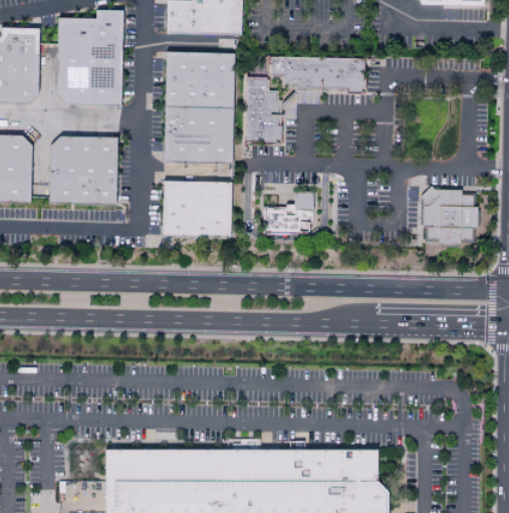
[(241,33),(241,0),(166,0),(166,33),(241,33)]
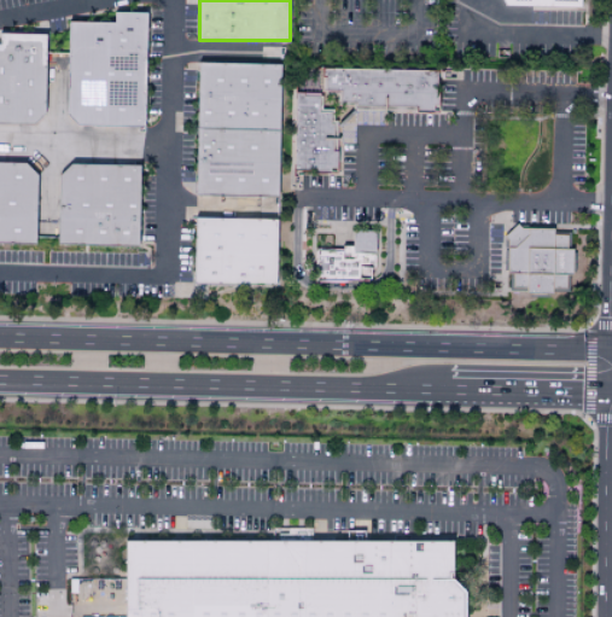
[(69,19),(68,123),(146,124),(149,11),(115,11),(115,21),(69,19)]
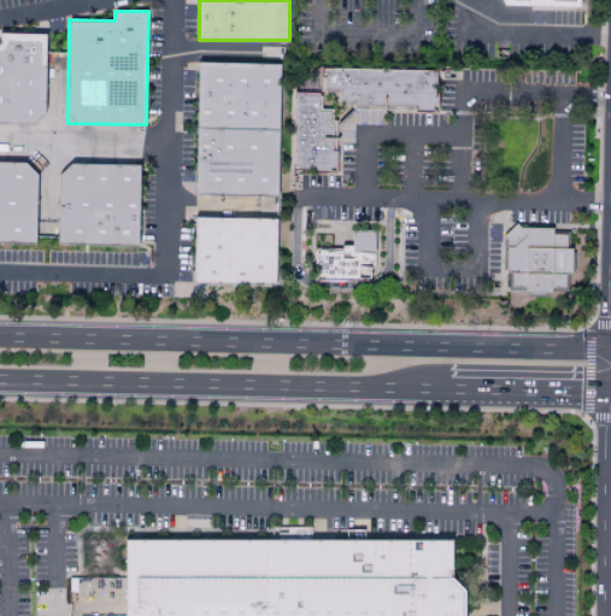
[(0,121),(46,123),(46,99),(50,99),(51,33),(0,30),(0,121)]
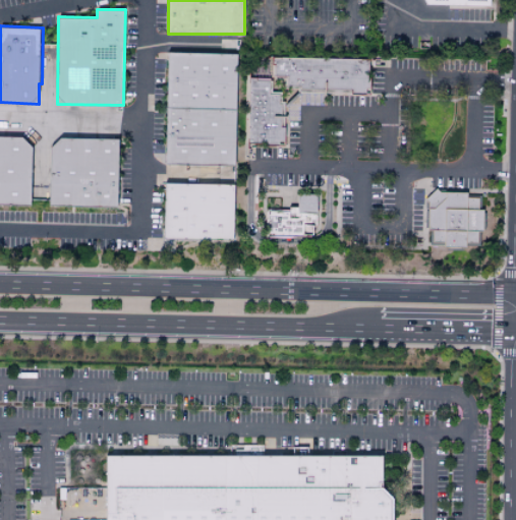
[(165,163),(236,165),(238,53),(168,51),(165,163)]
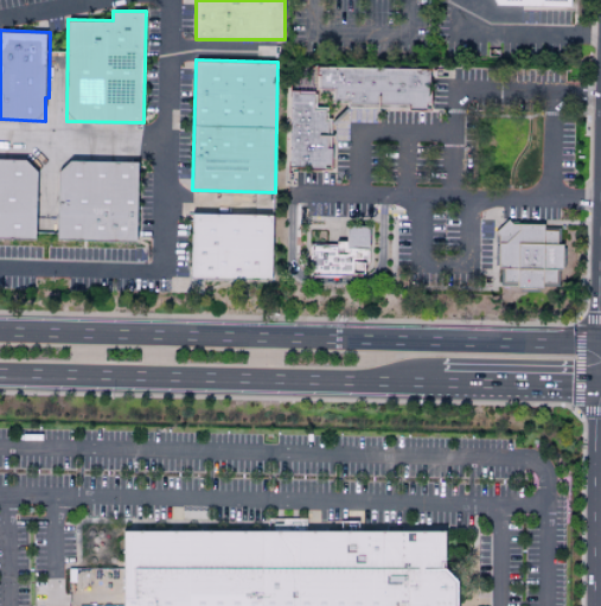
[(321,93),(321,67),(436,69),(435,110),(415,110),(415,109),(353,108),(353,104),(337,103),(337,93),(321,93)]
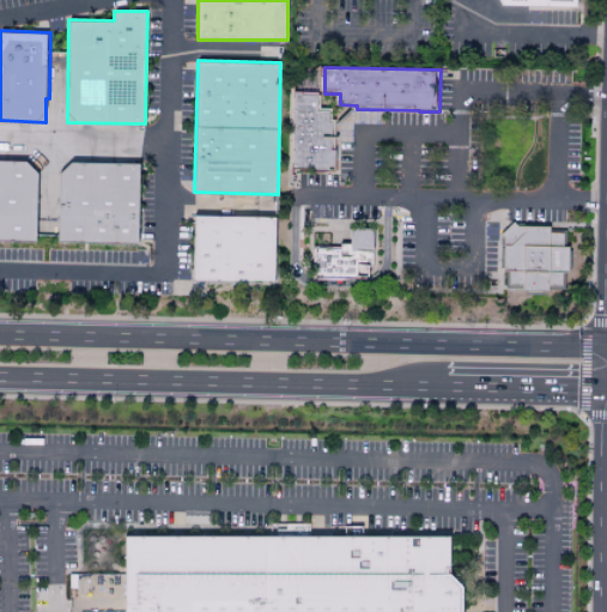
[(298,92),(297,169),(339,170),(340,120),(337,120),(337,108),(325,108),(325,94),(298,92)]
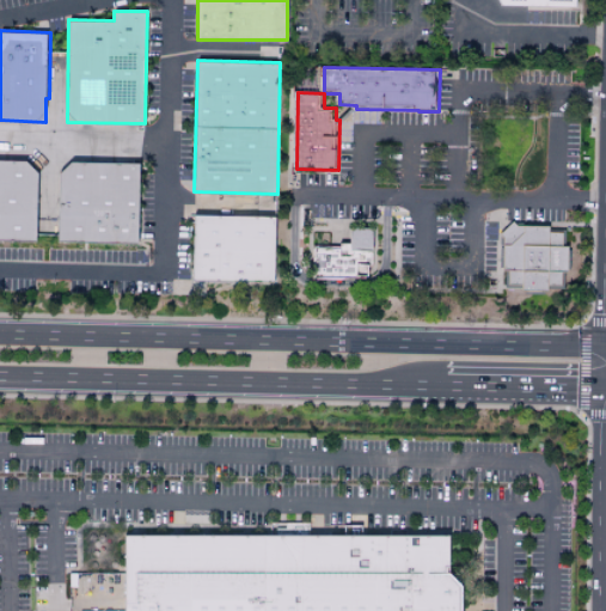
[(0,238),(36,239),(37,160),(0,159),(0,238)]
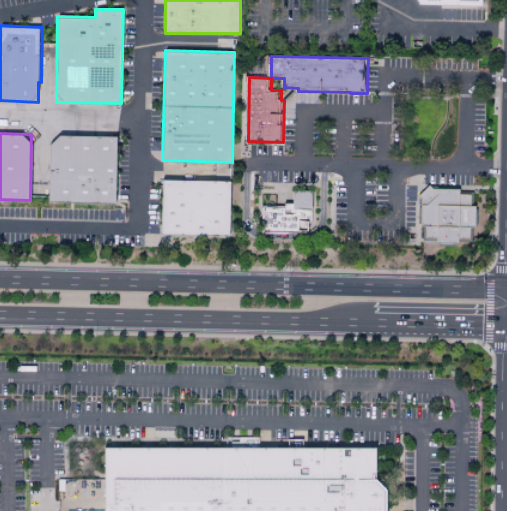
[(48,201),(115,202),(117,136),(49,135),(48,201)]
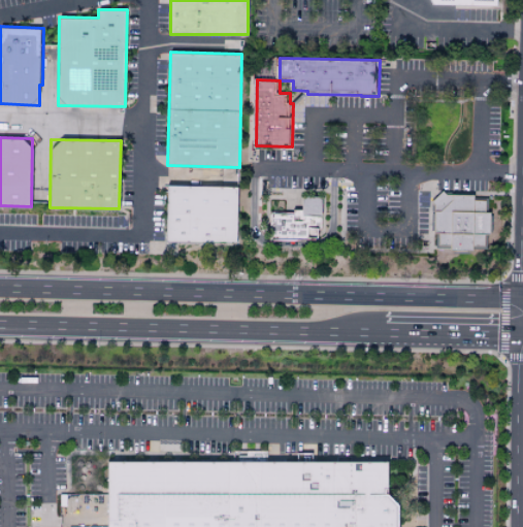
[(166,241),(237,242),(238,186),(167,185),(166,241)]
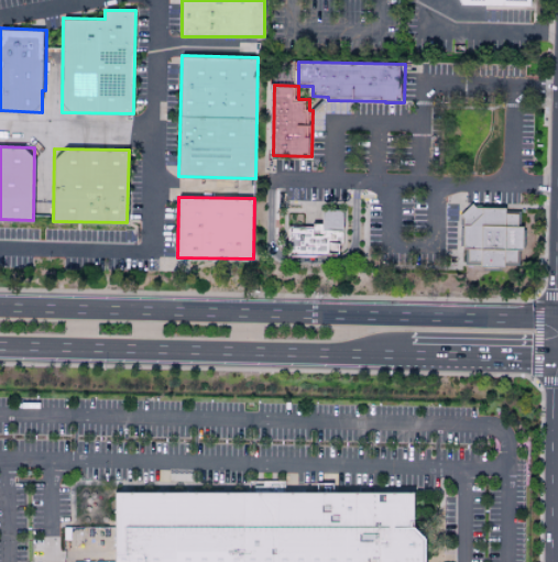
[(477,204),(480,208),(511,208),(511,213),(523,213),(523,227),(527,227),(527,252),(522,252),(522,263),(510,263),(510,268),(485,268),(485,265),(468,265),(468,246),(466,246),(466,229),(468,229),(468,219),(465,216),(477,204)]
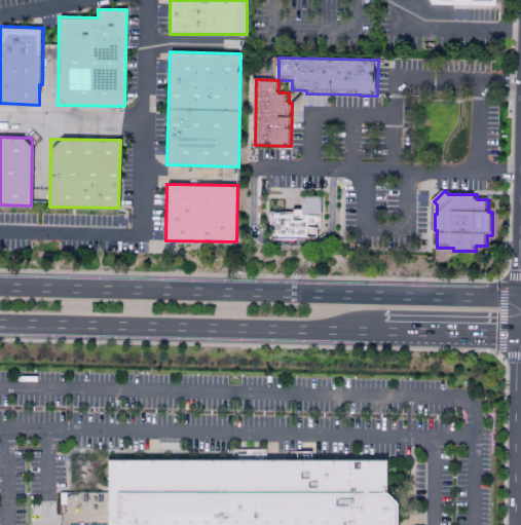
[(272,240),(303,240),(303,239),(318,239),(318,238),(321,238),(321,229),(324,229),(325,196),(305,196),(305,210),(296,210),(296,212),(273,212),(272,240)]
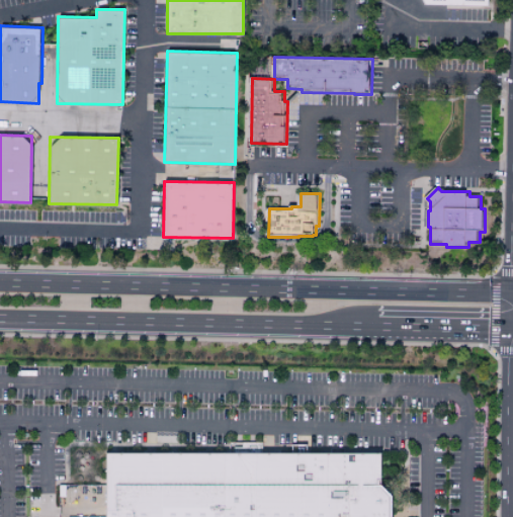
[(264,452),(265,442),(234,442),(233,451),(264,452)]
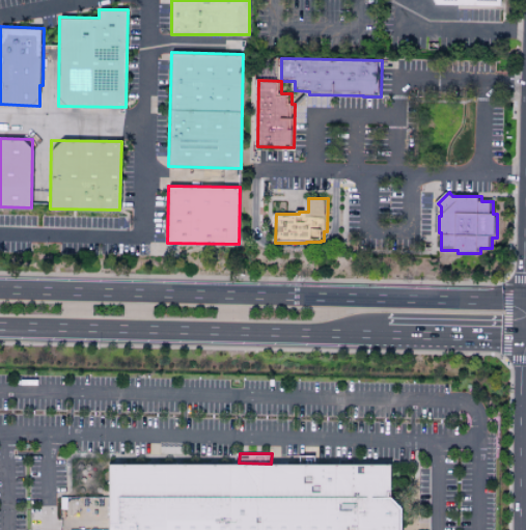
[(112,465),(394,465),(394,497),(404,508),(404,529),(64,529),(64,498),(112,498),(112,465)]
